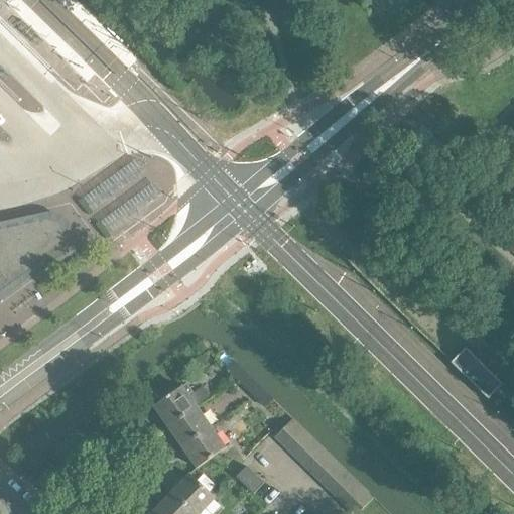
[(513,133),(505,143),(513,151),(513,133)]
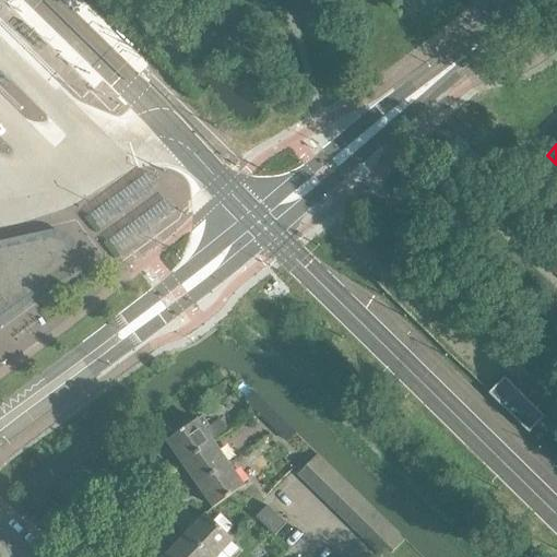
[(463,168),(458,162),(452,168),(458,174),(463,168)]
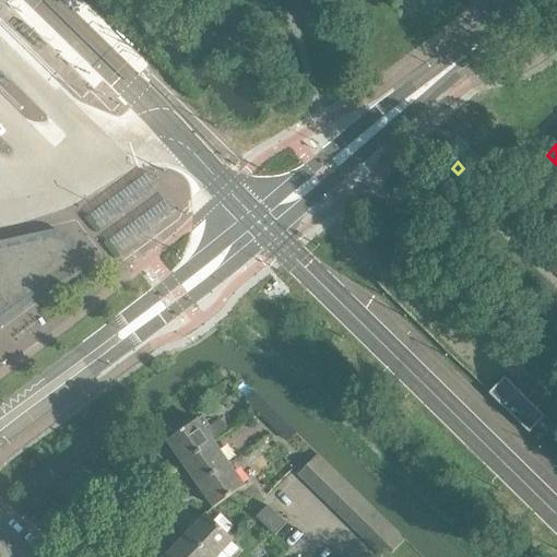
[(0,312),(63,265),(67,261),(69,255),(68,247),(62,240),(56,237),(50,237),(0,248),(0,312)]
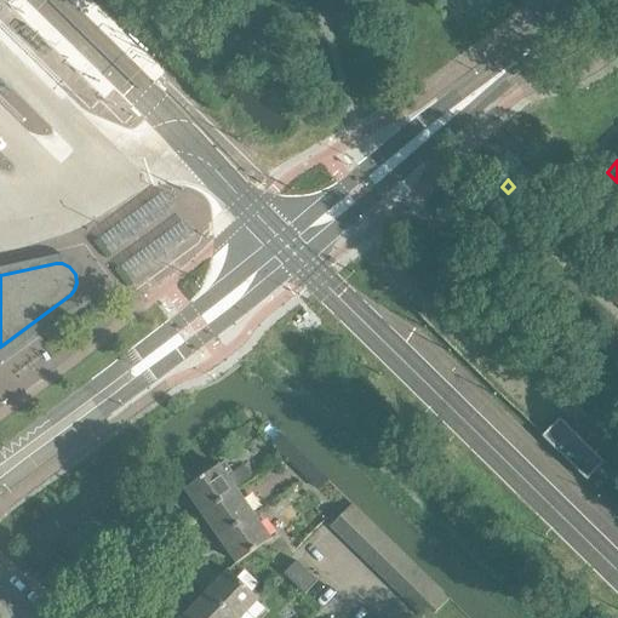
[(558,416),(539,434),(585,478),(602,459),(558,416)]
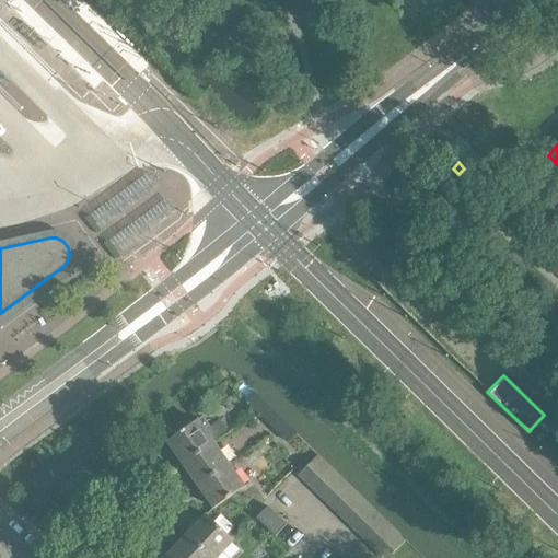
[(265,405),(252,391),(243,399),(257,413),(265,405)]
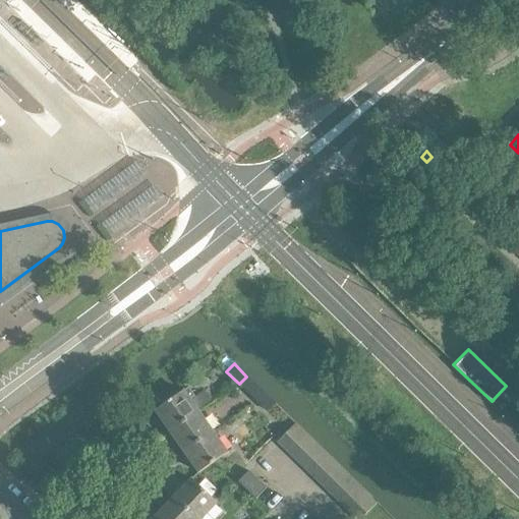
[(260,389),(246,377),(239,384),(252,397),(260,389)]
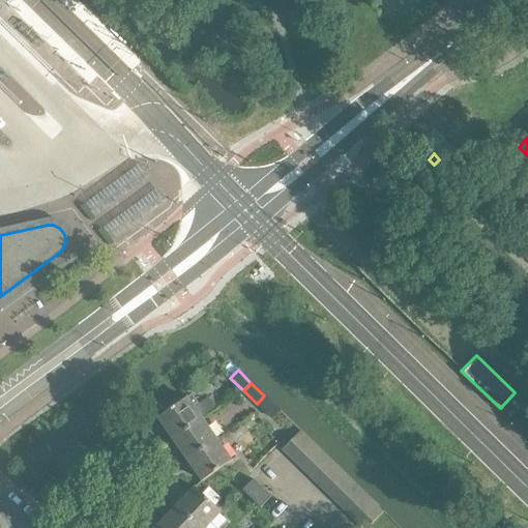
[(172,437),(200,417),(192,405),(197,401),(191,392),(156,416),(172,437)]
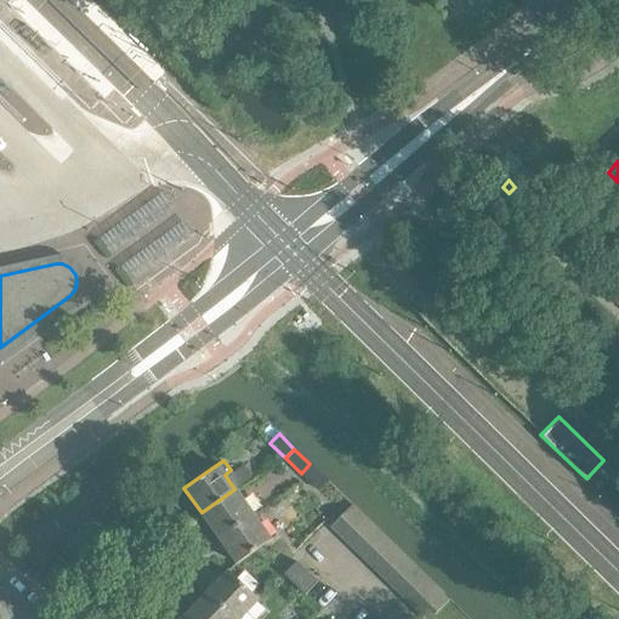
[(325,480),(310,464),(301,473),(317,489),(325,480)]
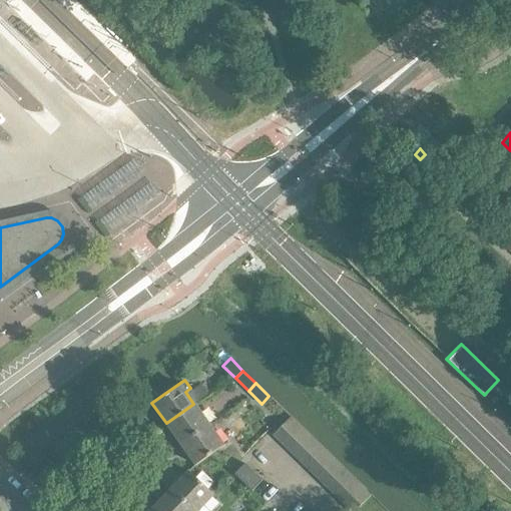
[(180,444),(207,424),(193,404),(166,423),(180,444)]
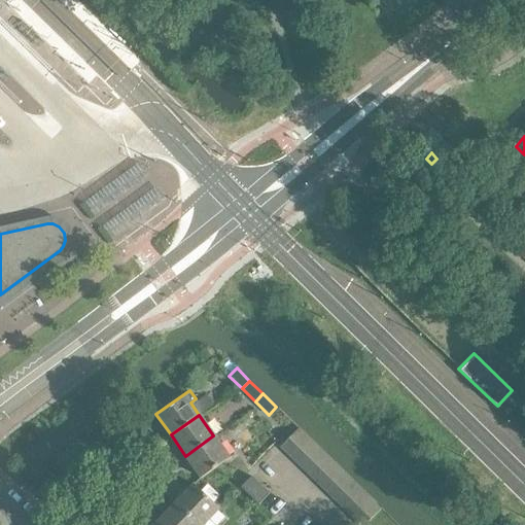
[(289,454),(306,436),(298,427),(280,445),(289,454)]
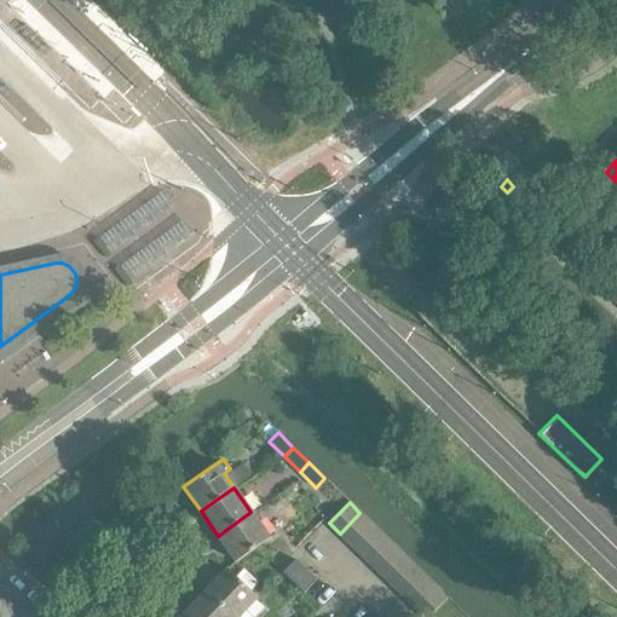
[(267,536),(251,512),(218,536),(235,560),(267,536)]
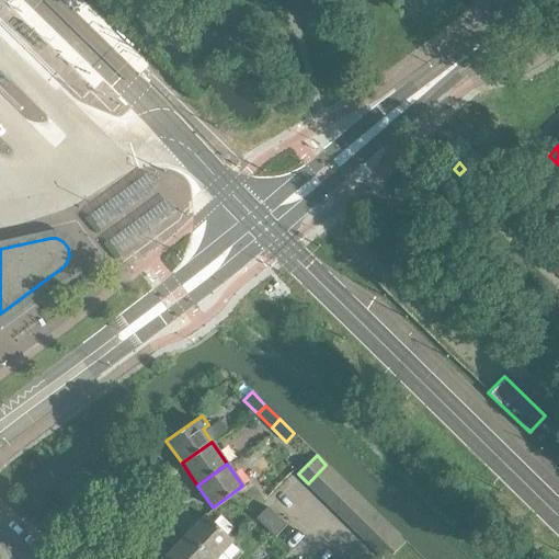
[(317,493),(335,475),(326,465),(308,483),(317,493)]
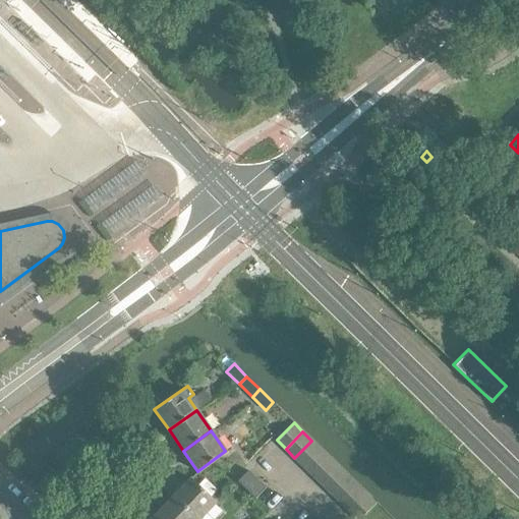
[(303,466),(321,449),(311,441),(294,458),(303,466)]
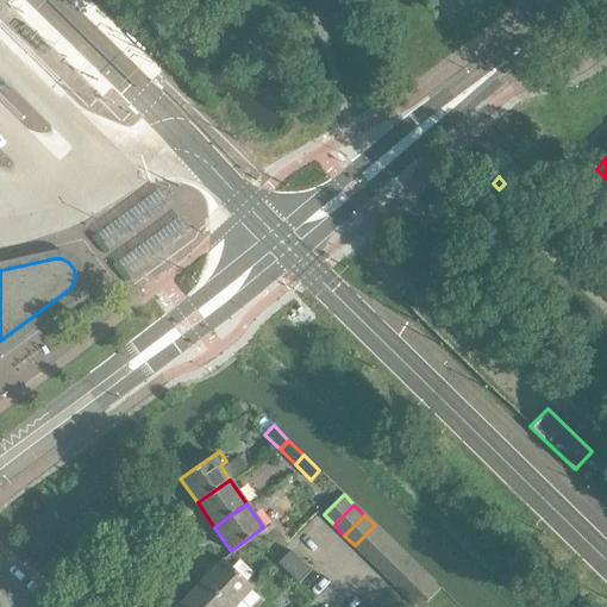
[(365,556),(386,536),(375,525),(355,545),(365,556)]
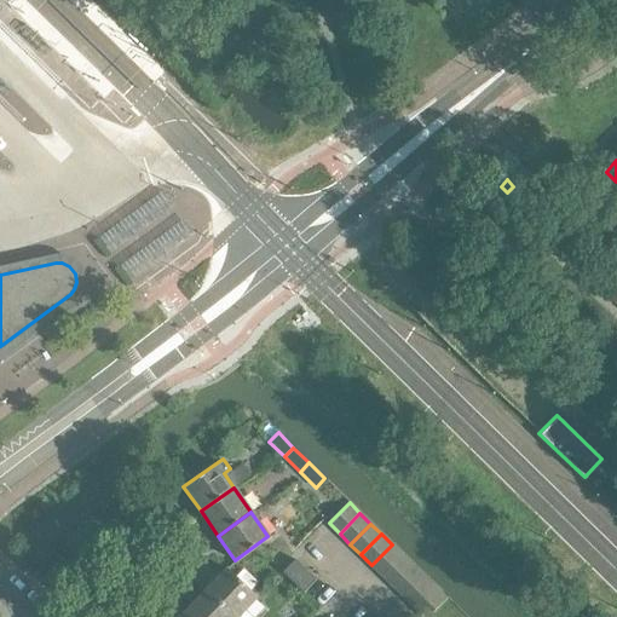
[(382,576),(403,555),(392,545),(372,565),(382,576)]
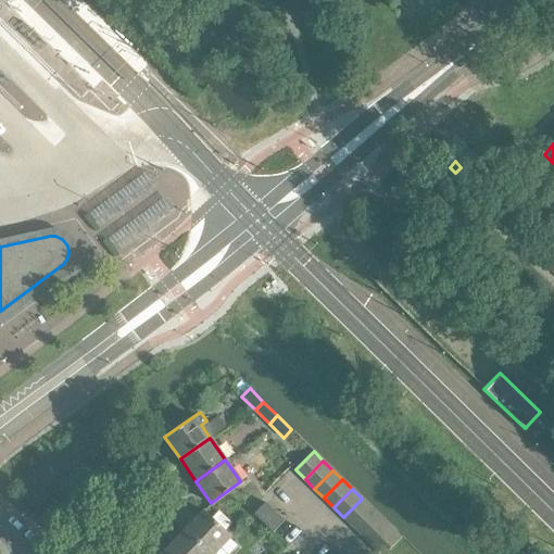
[(353,527),(372,507),(362,499),(343,517),(353,527)]
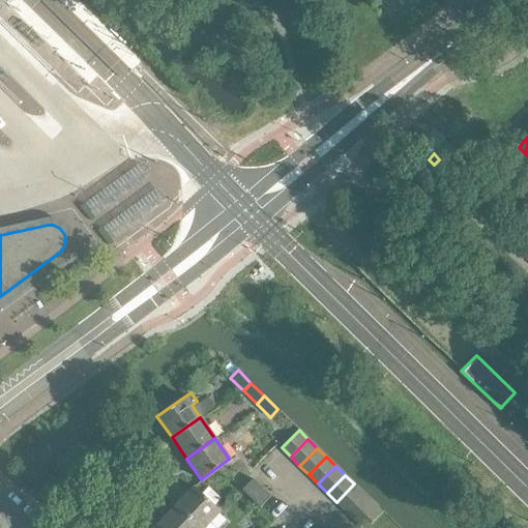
[(269,495),(253,477),(241,489),(259,505),(269,495)]
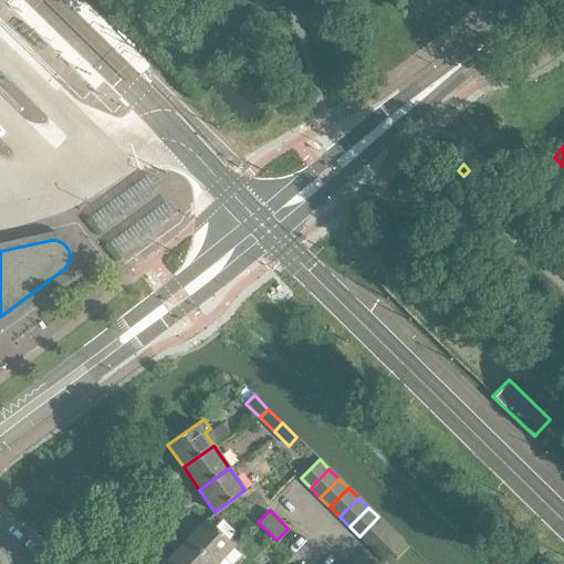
[(369,545),(387,526),(378,517),(359,536),(369,545)]
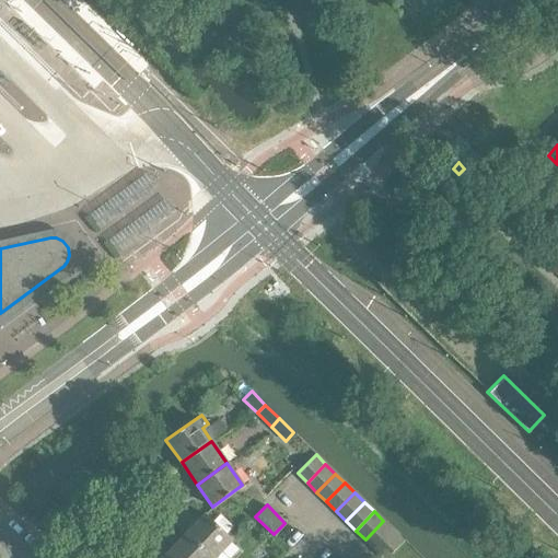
[(213,557),(232,539),(205,513),(186,533),(210,557),(213,557)]
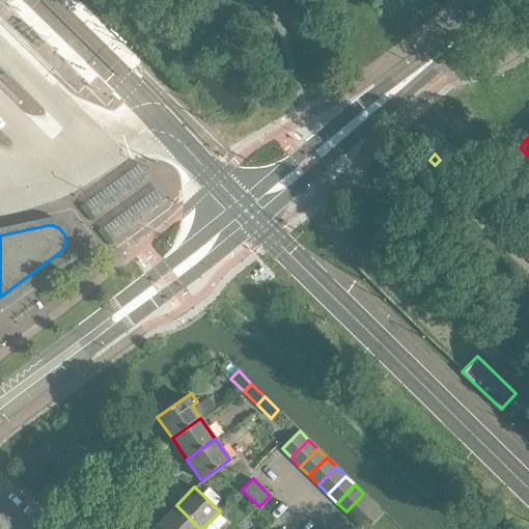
[(355,521),(372,503),(363,494),(346,511),(355,521)]
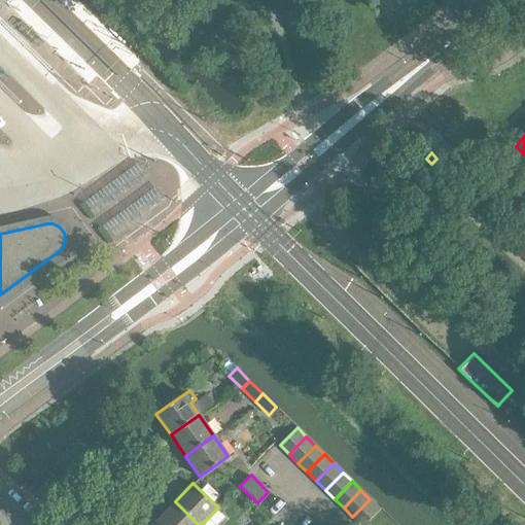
[(360,524),(362,524),(379,509),(370,499),(352,517),(360,524)]
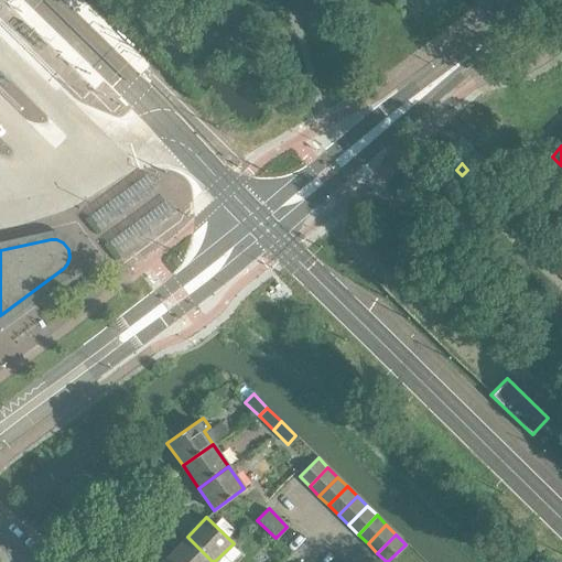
[(212,561),(187,537),(169,557),(173,561),(212,561)]
